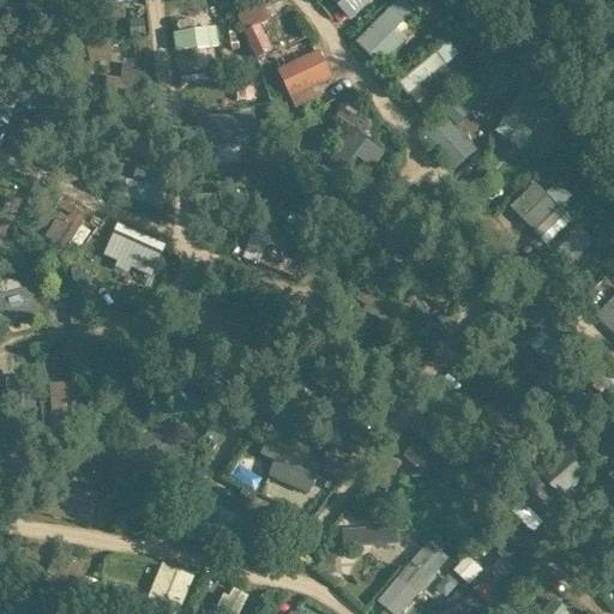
[(325,0),(353,23),(372,0),(325,0)]
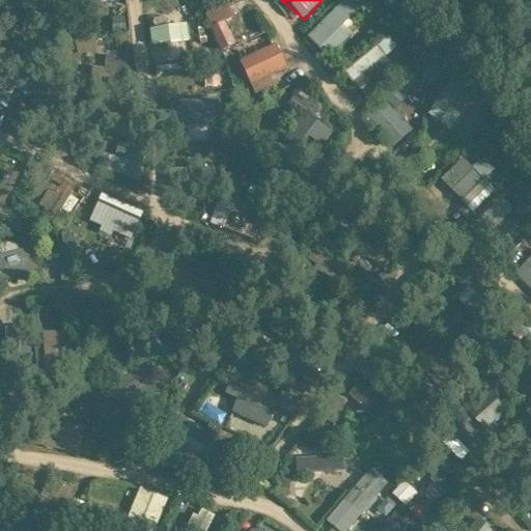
[(330,55),(354,32),(345,23),(360,9),(351,0),(344,0),(309,33),(330,55)]
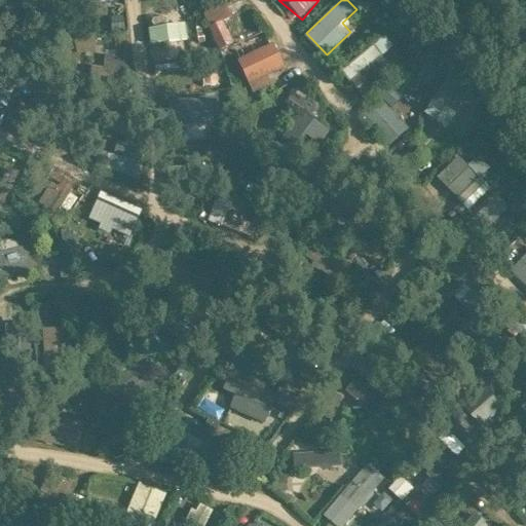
[(223,22),(232,17),(228,7),(207,15),(218,43),(230,38),(223,22)]
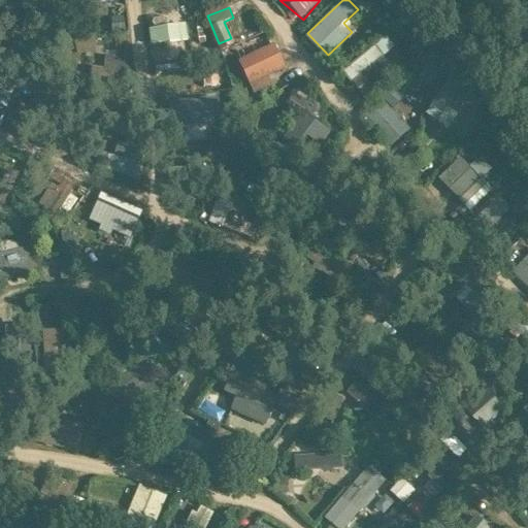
[(149,27),(151,45),(189,41),(187,23),(149,27)]
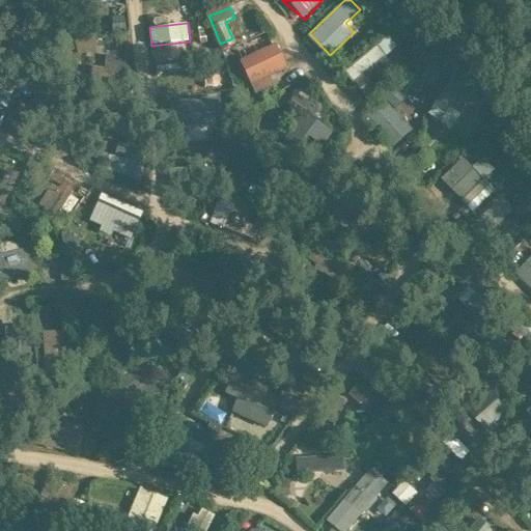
[(379,43),(387,54),(397,47),(390,35),(379,43)]
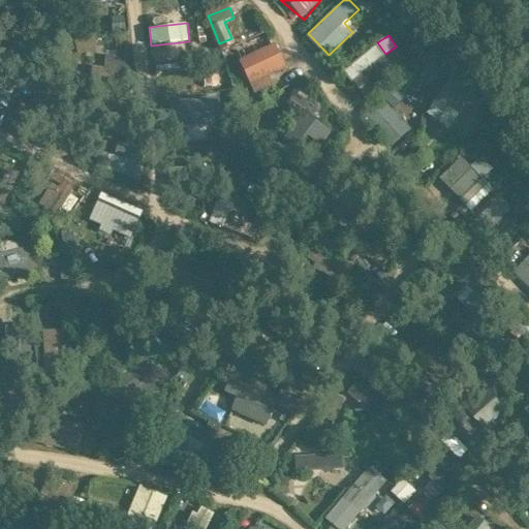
[(274,43),(237,62),(250,88),(287,70),(274,43)]
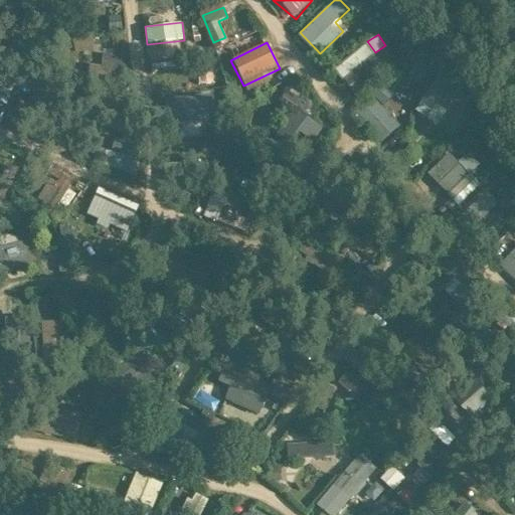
[(335,69),(350,88),(380,61),(365,44),(335,69)]
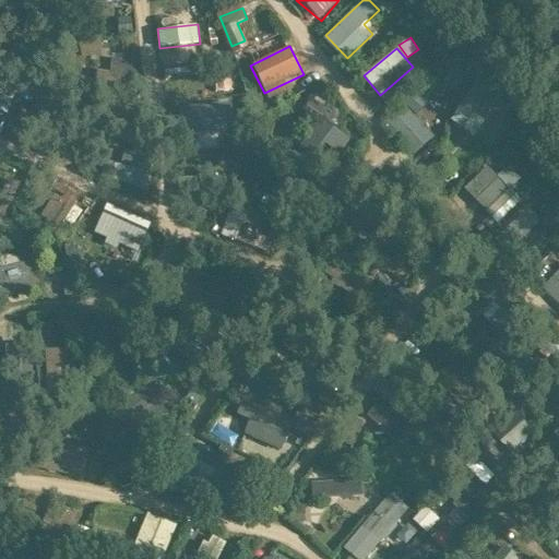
[(451,120),(474,135),(498,102),(474,85),(451,120)]
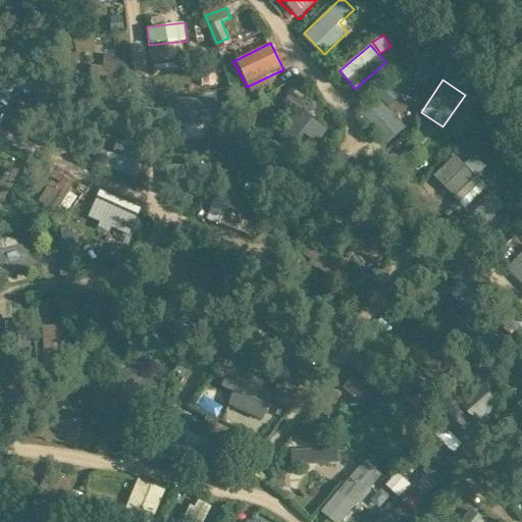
[(389,106),(400,99),(396,92),(367,111),(386,141),(405,128),(389,106)]
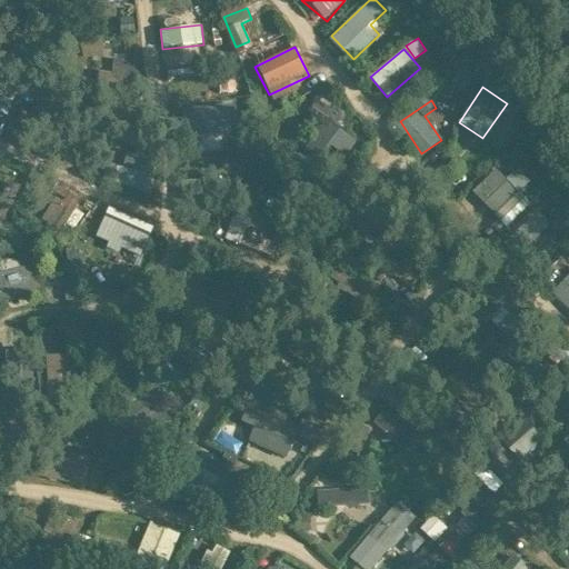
[(183,145),(232,147),(233,107),(186,106),(183,145)]
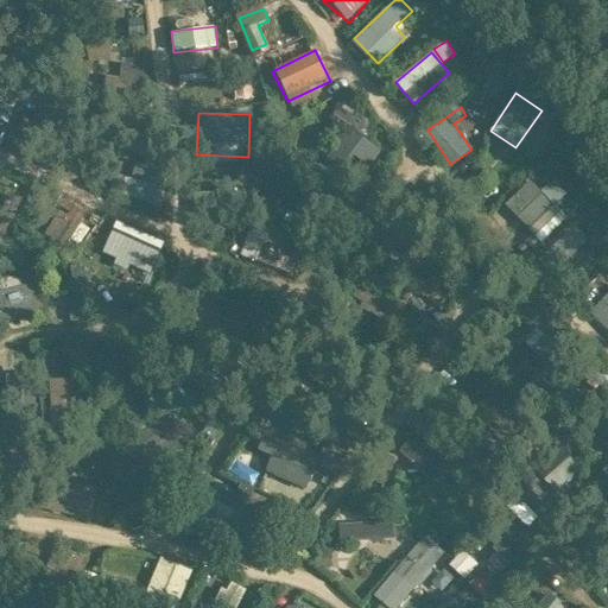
[(337,124),(318,156),(360,182),(380,150),(337,124)]
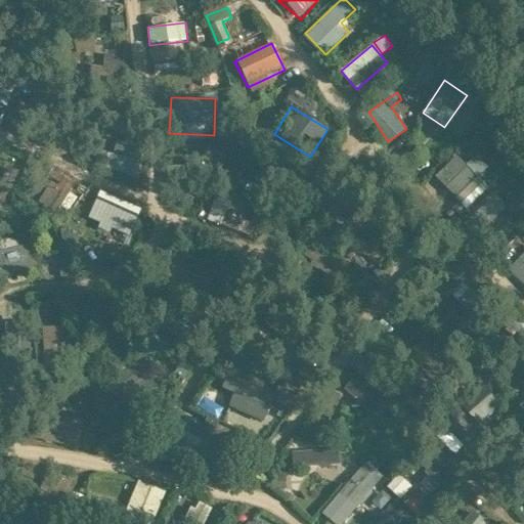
[(462,216),(488,186),(455,156),(428,185),(462,216)]
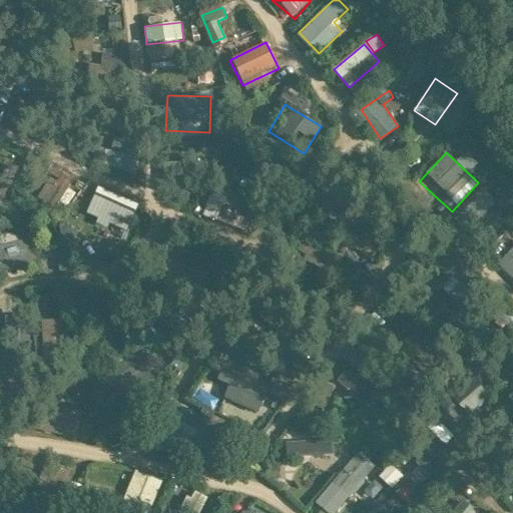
[(167,163),(167,170),(201,171),(201,164),(167,163)]
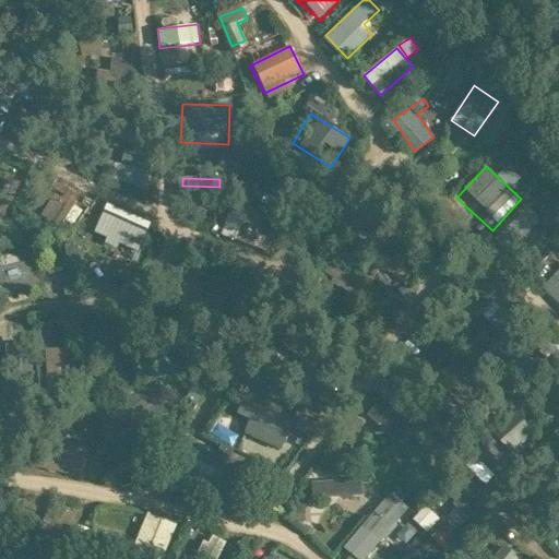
[(526,211),(496,240),(508,251),(537,222),(526,211)]
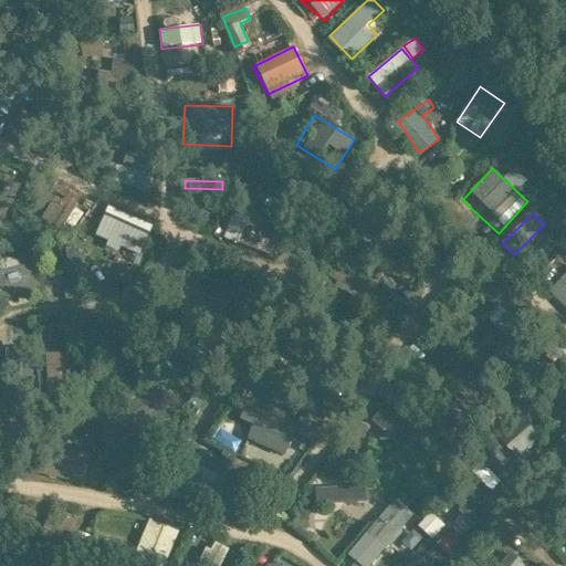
[(69,266),(82,264),(79,245),(65,248),(69,266)]
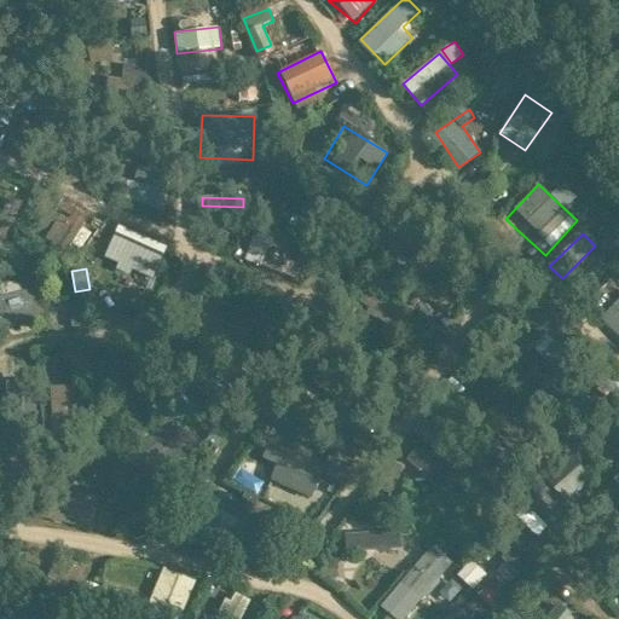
[(0,287),(0,289),(1,298),(0,296),(0,325),(44,317),(38,281),(0,287)]
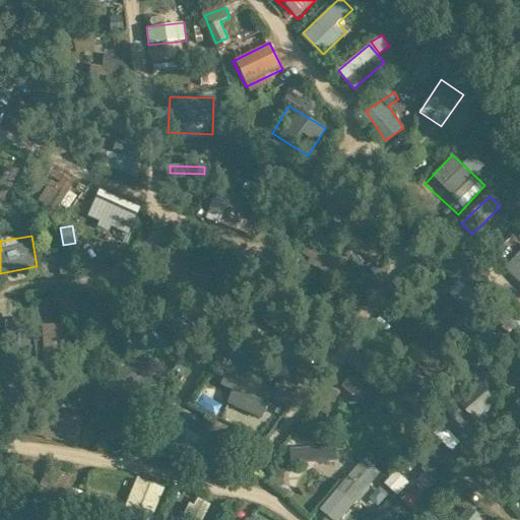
[(519,263),(510,272),(519,282),(519,263)]
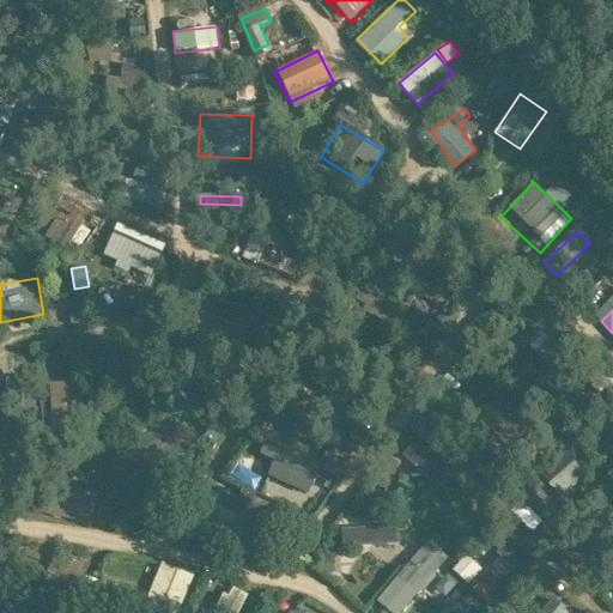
[(73,387),(55,387),(56,419),(74,419),(73,387)]
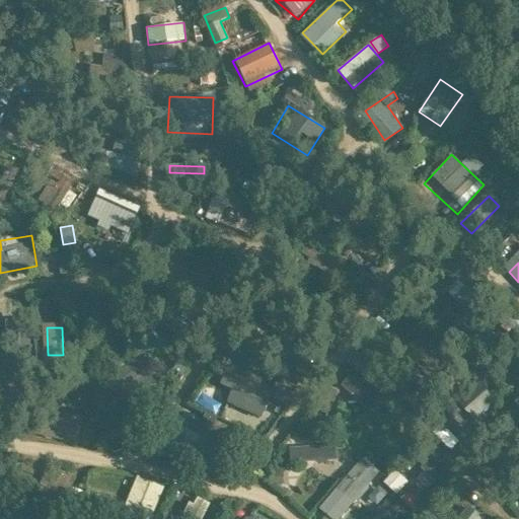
[(140,355),(108,386),(126,404),(158,373),(140,355)]
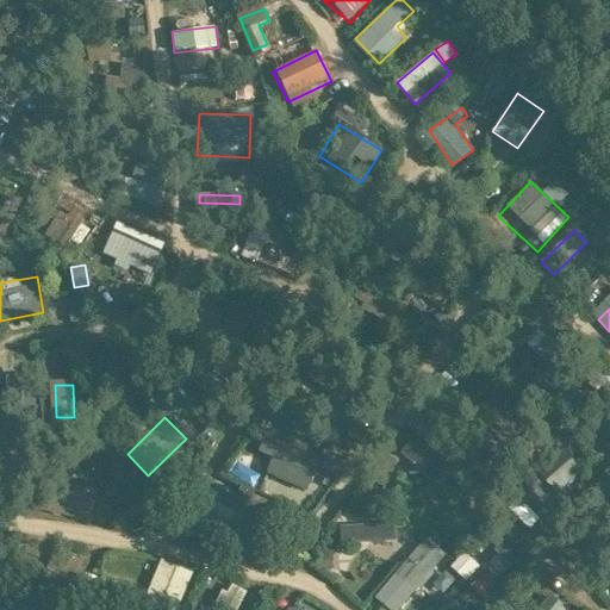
[(312,489),(319,454),(266,442),(263,453),(273,455),(267,478),(312,489)]
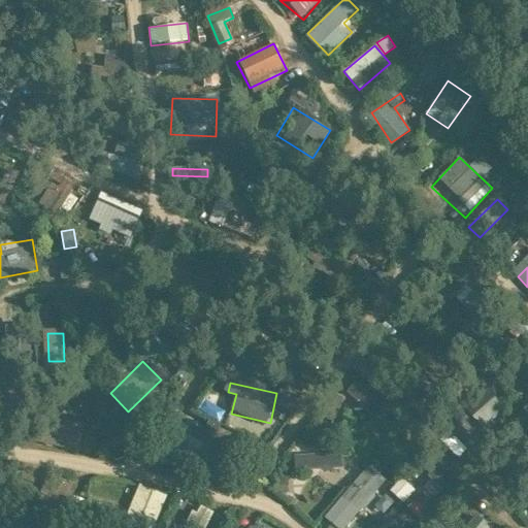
[(485,388),(451,426),(469,441),(503,404),(485,388)]
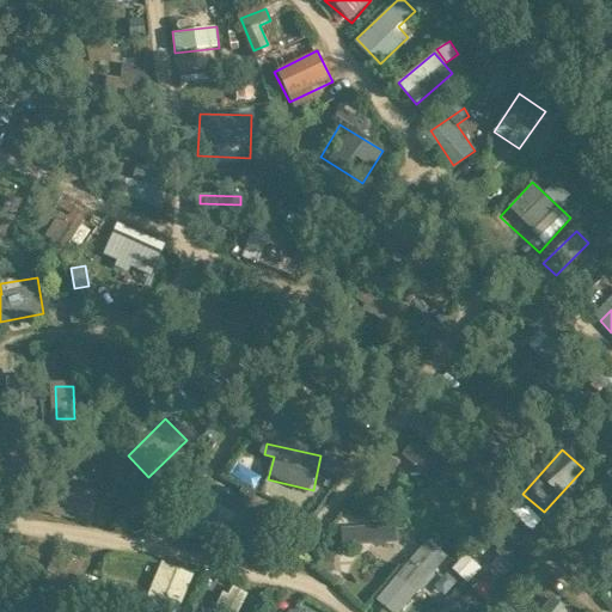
[(421,451),(411,459),(435,484),(445,476),(421,451)]
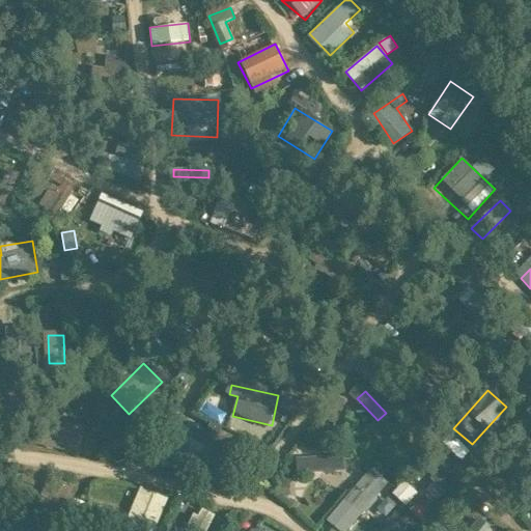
[(193,436),(215,444),(221,427),(199,420),(193,436)]
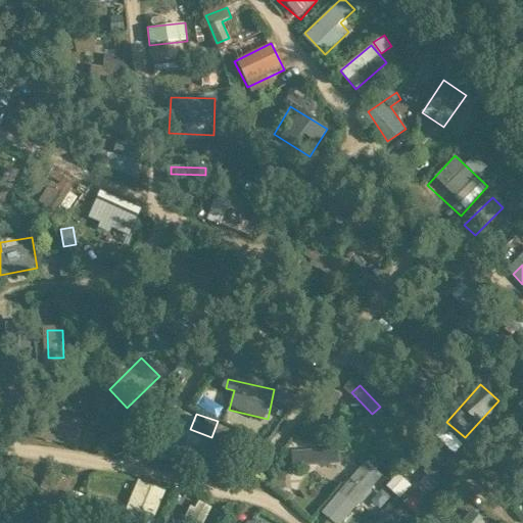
[(295,452),(295,465),(338,465),(338,452),(295,452)]
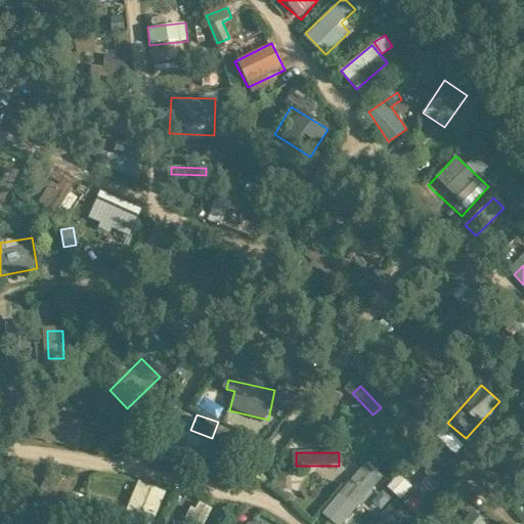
[(334,523),(345,523),(383,477),(363,462),(321,515),(334,523)]
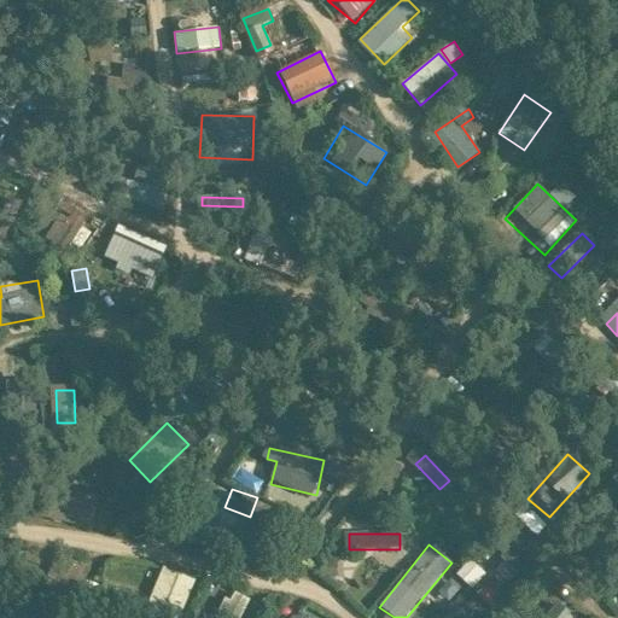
[(180,617),(196,581),(162,566),(141,617),(180,617)]
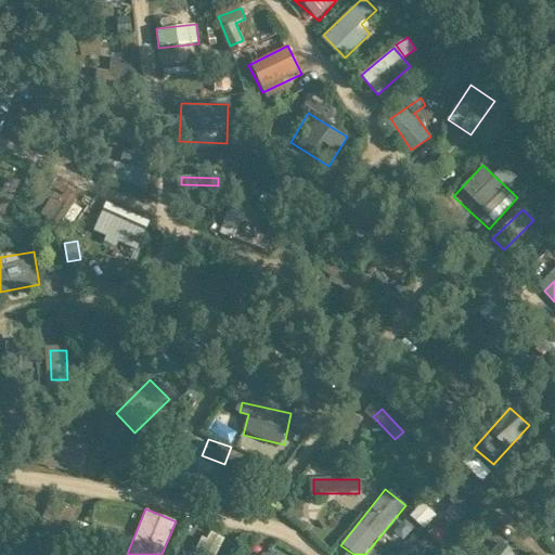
[(410,539),(416,526),(402,519),(397,532),(410,539)]
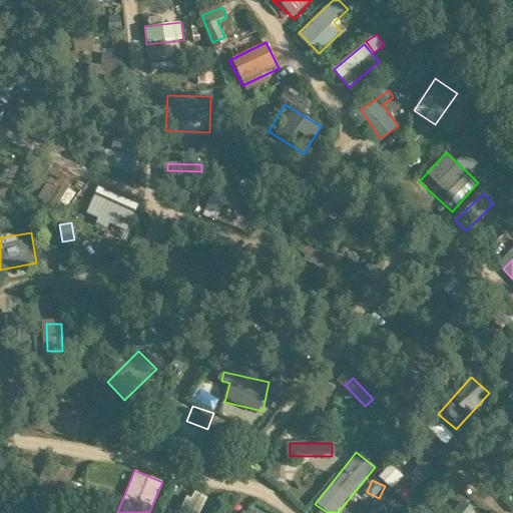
[(191,489),(180,512),(200,512),(208,497),(191,489)]
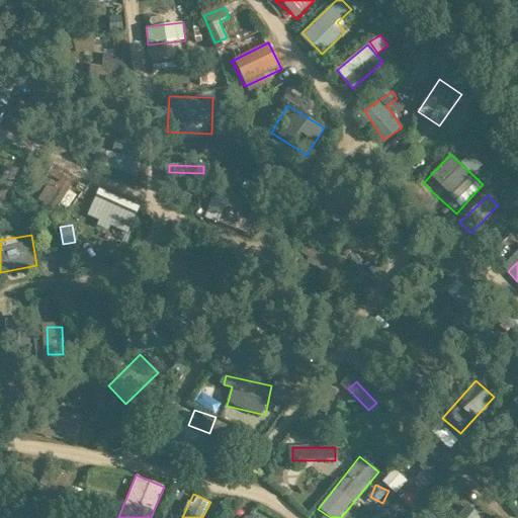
[(386,498),(380,508),(397,517),(416,517),(417,516),(386,498)]
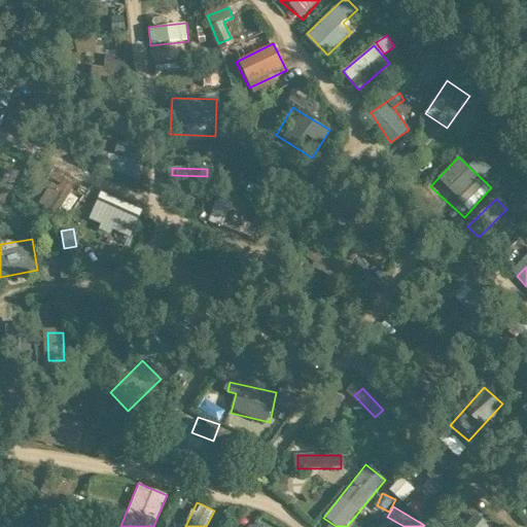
[(400,526),(383,518),(378,526),(400,526)]
